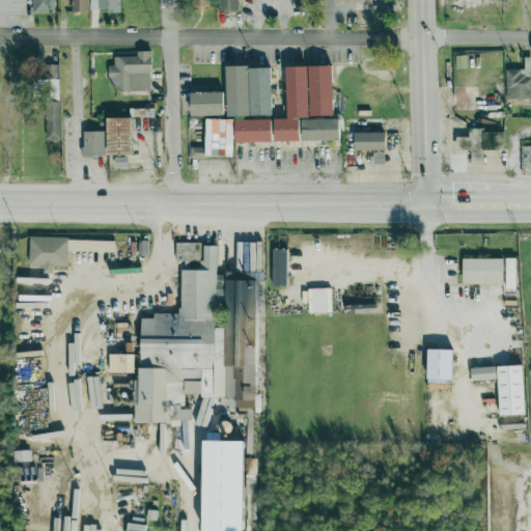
[(31,0),(32,14),(55,12),(54,0),(31,0)]
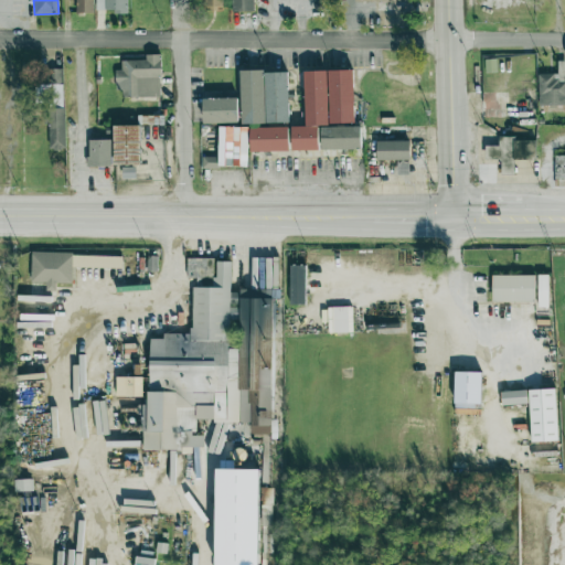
[(76,0),(76,12),(93,12),(93,0),(76,0)]
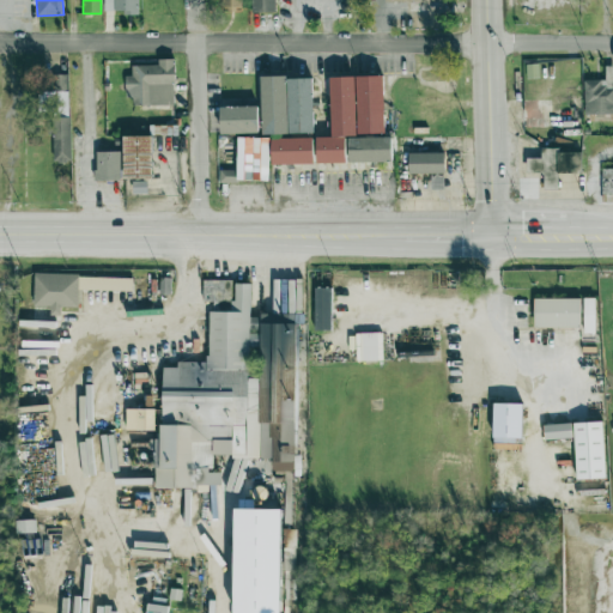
[(138,14),(138,0),(104,0),(104,10),(125,11),(125,14),(138,14)]
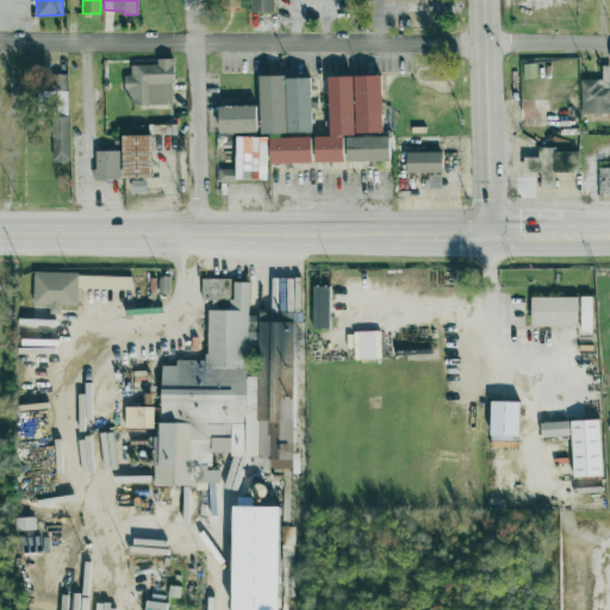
[(219,0),(221,10),(240,11),(238,0),(219,0)]
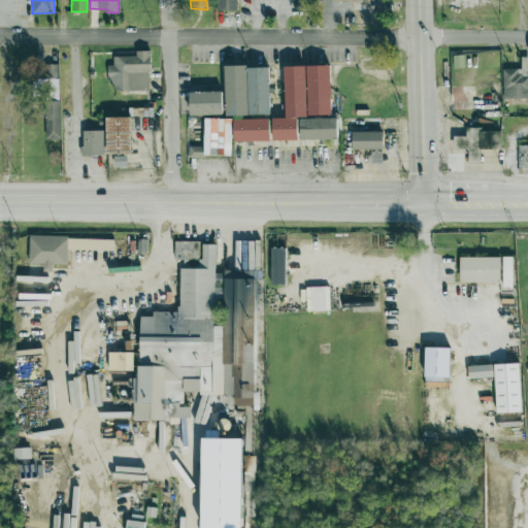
[(237,10),(237,0),(218,0),(218,10),(237,10)]
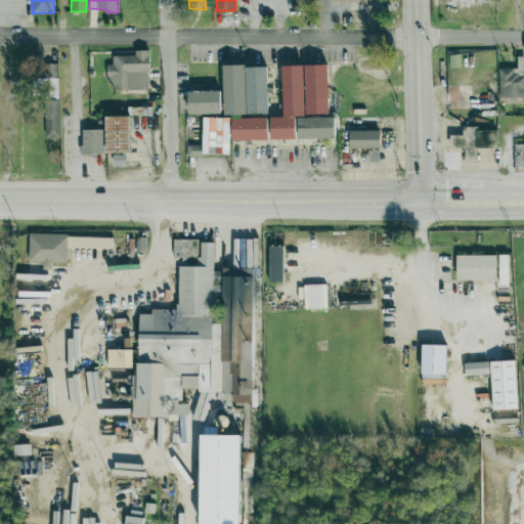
[(111,90),(149,90),(148,50),(135,50),(135,55),(113,56),(113,64),(110,64),(111,90)]
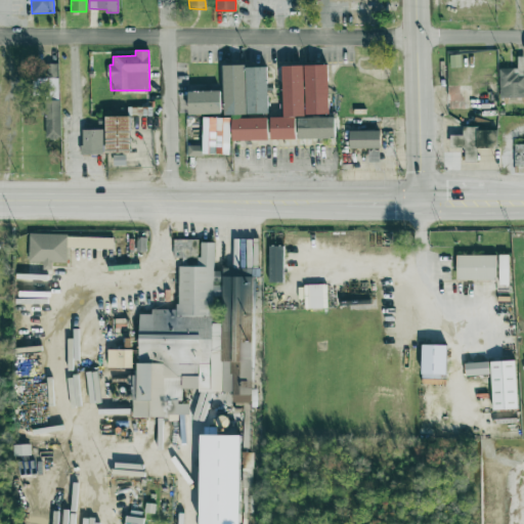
[(59,63),(34,64),(34,97),(44,97),(44,138),(59,138),(59,63)]
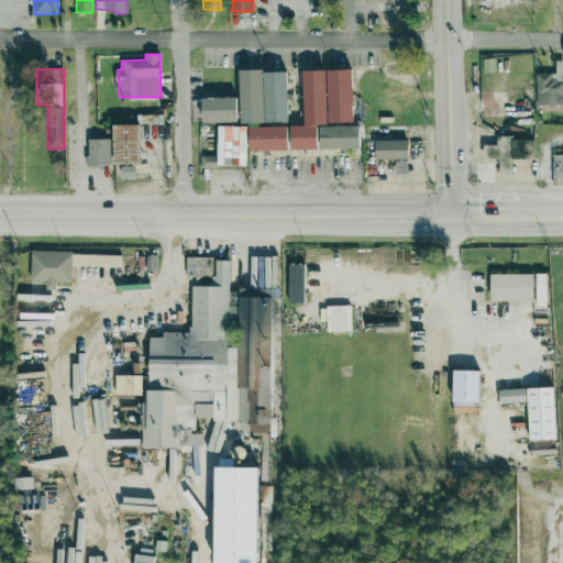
[(304,70),(305,127),(250,127),(250,151),(319,150),(318,123),(353,123),(353,69),(304,70)]
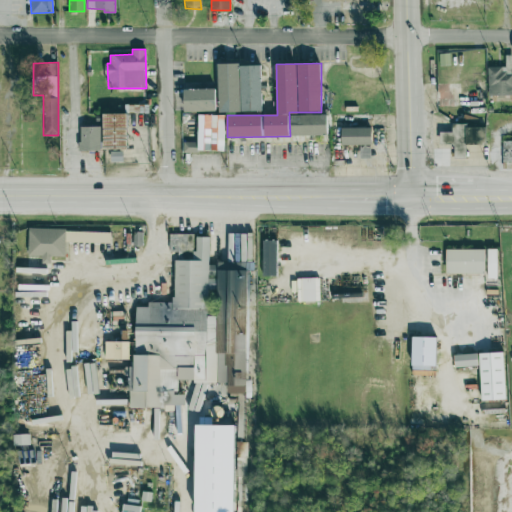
[(219,112),(262,111),(261,64),(218,65),(219,112)]
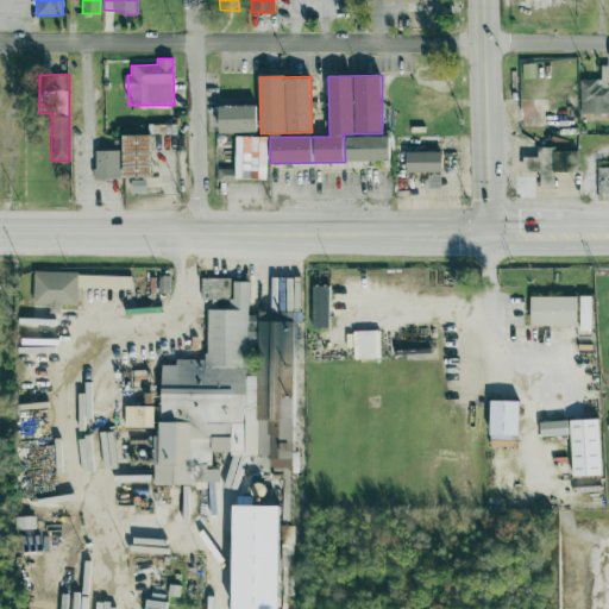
[(219,106),(219,132),(257,132),(257,105),(219,106)]
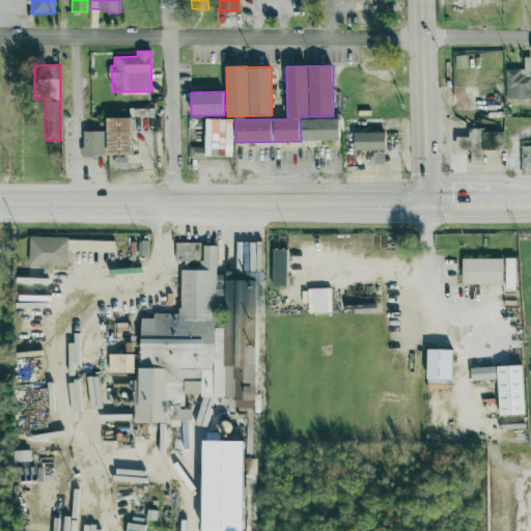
[(133,155),(132,117),(107,118),(107,155),(133,155)]
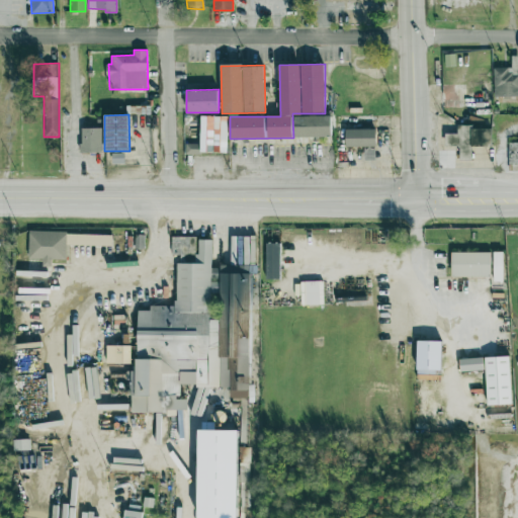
[(331,137),(331,115),(293,116),(294,137),(331,137)]
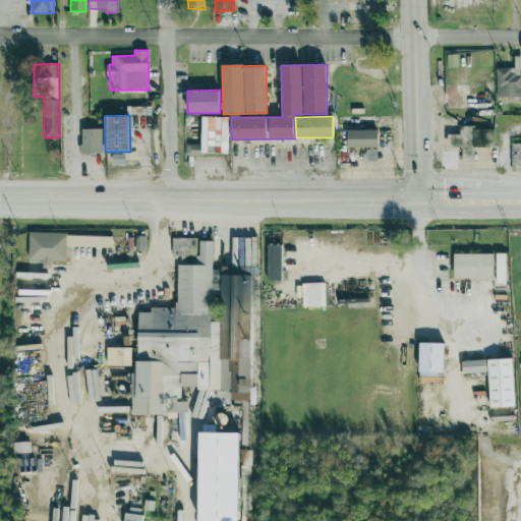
[(229,117),(203,117),(201,153),(228,154),(229,117)]
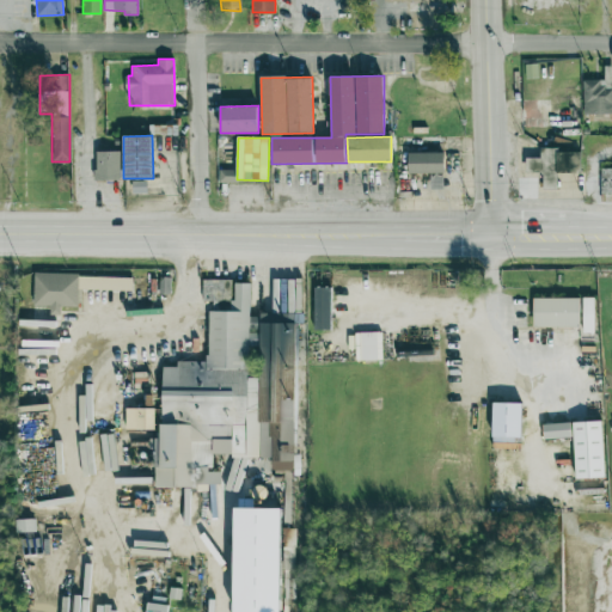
[(543,189),(557,189),(557,173),(581,173),(581,150),(540,150),(540,158),(526,158),(526,173),(543,173),(543,189)]
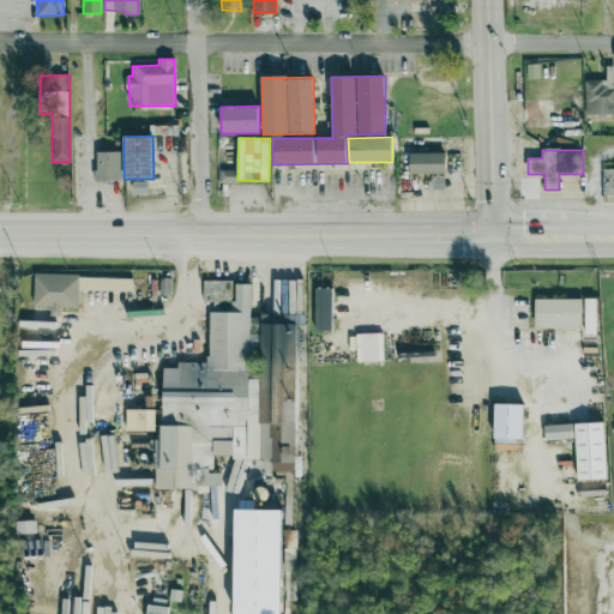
[(121,180),(121,151),(96,152),(96,180),(121,180)]
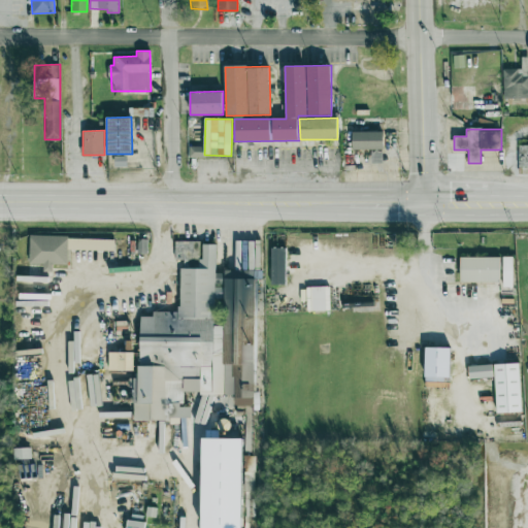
[(384,132),(353,131),(353,149),(384,150),(384,132)]
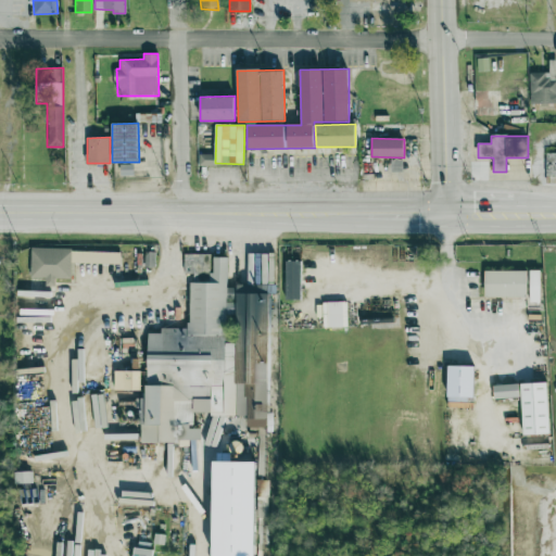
[(545,175),(555,175),(555,152),(546,152),(545,175)]
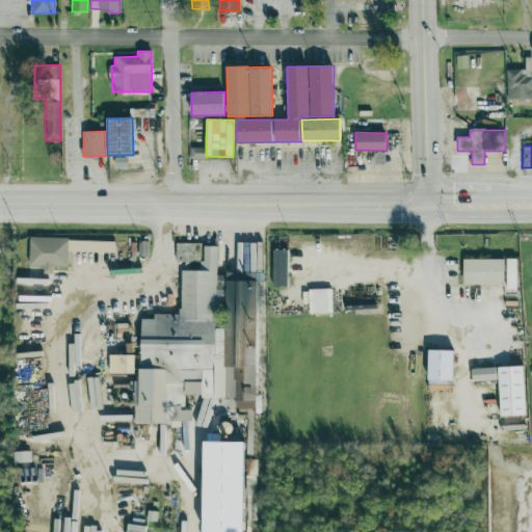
[(206,148),(191,148),(190,158),(205,159),(206,148)]
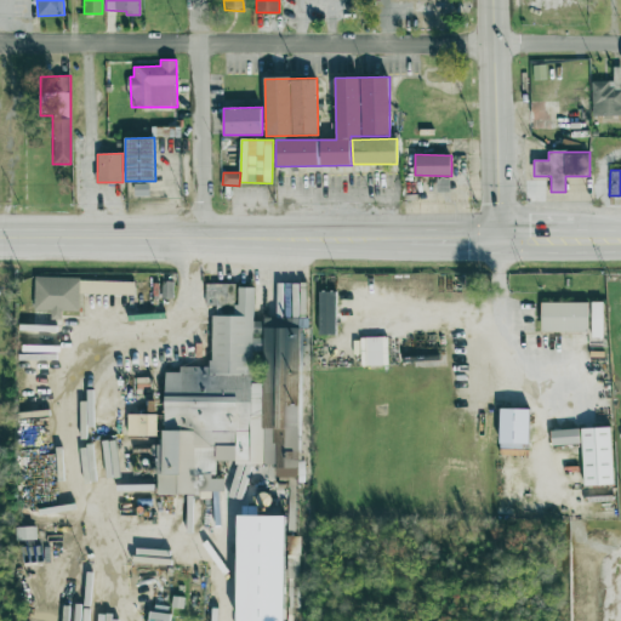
[(437,192),(450,192),(450,177),(437,177),(437,192)]
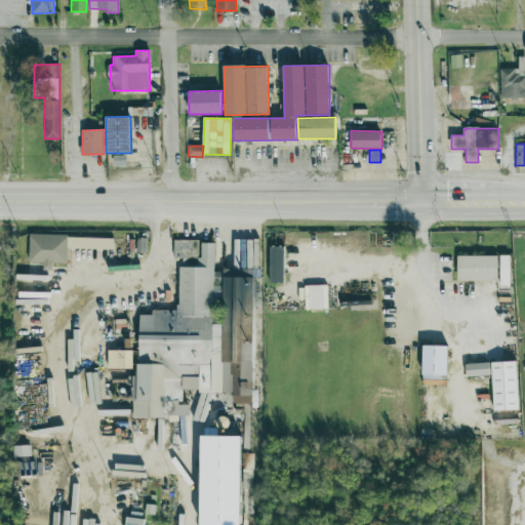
[(114,248),(114,237),(30,235),(29,261),(43,263),(43,270),(52,270),(52,263),(67,263),(67,248),(114,248)]
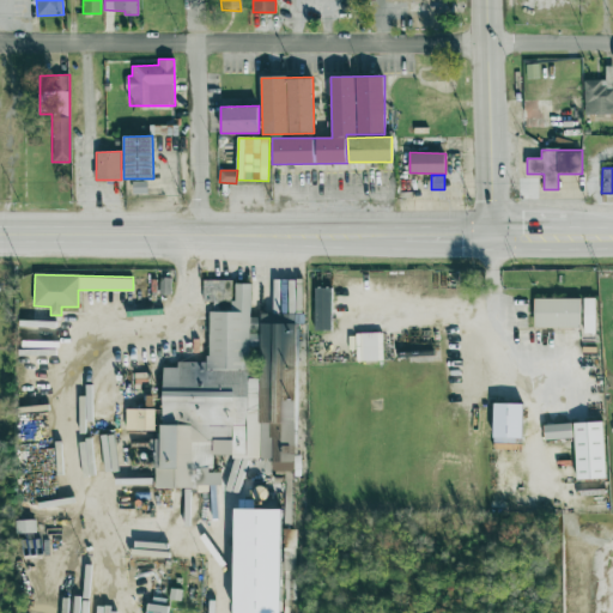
[(297,314),(250,314),(250,283),(234,283),(234,280),(204,280),(204,301),(210,302),(210,362),(177,362),(177,366),(163,366),(163,439),(155,438),(155,487),(222,487),(222,472),(213,472),(213,457),(273,457),(273,471),(296,471),(297,314)]
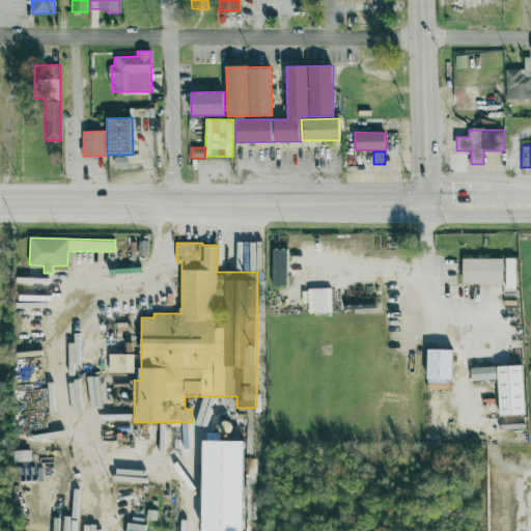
[(272,286),(287,286),(287,249),(273,249),(272,286)]
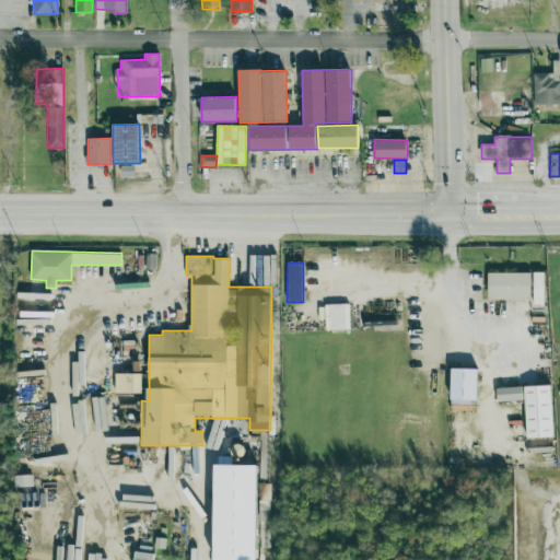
[(488,299),(531,299),(531,272),(488,272),(488,299)]
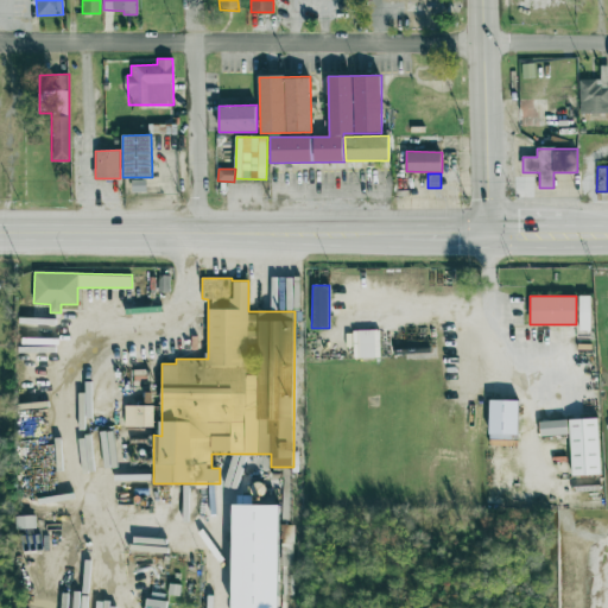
[(590,330),(590,296),(580,296),(580,330),(590,330)]
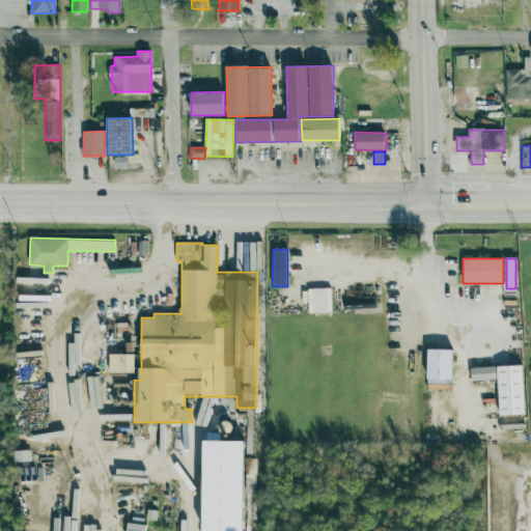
[(134,372),(134,355),(109,354),(109,372),(134,372)]
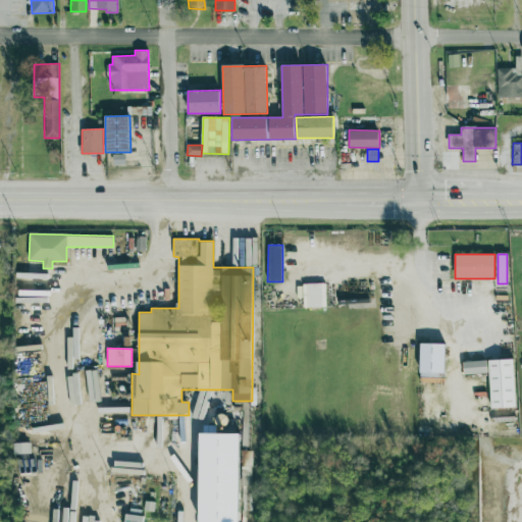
[(488,360),(490,408),(515,407),(513,359),(488,360)]
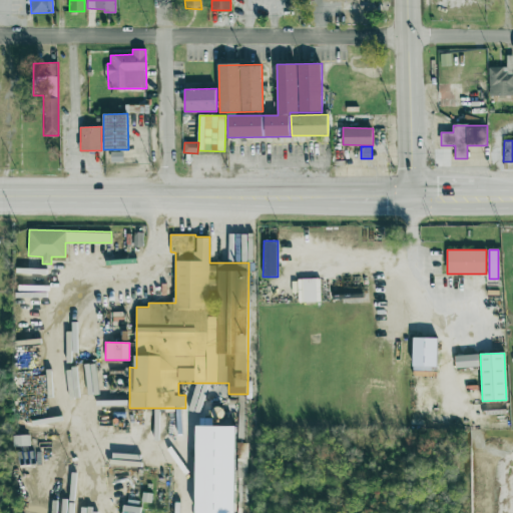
[(455,355),(456,368),(479,367),(479,354),(455,355)]
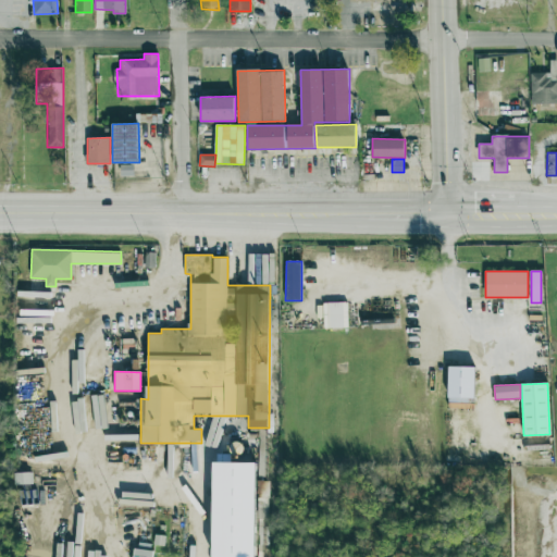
[(255,556),(257,462),(214,462),(212,556),(255,556)]
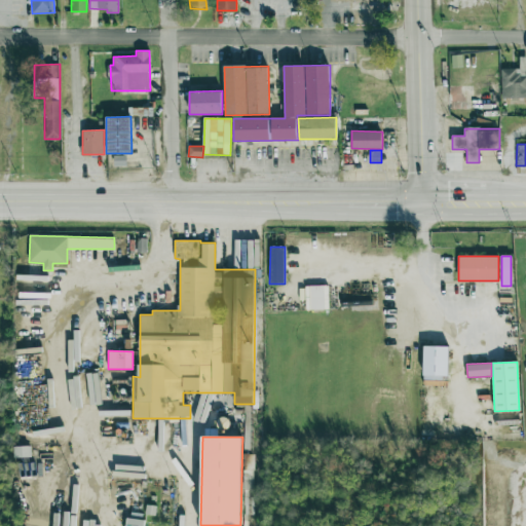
[(29,456),(29,446),(13,446),(13,457),(29,456)]
